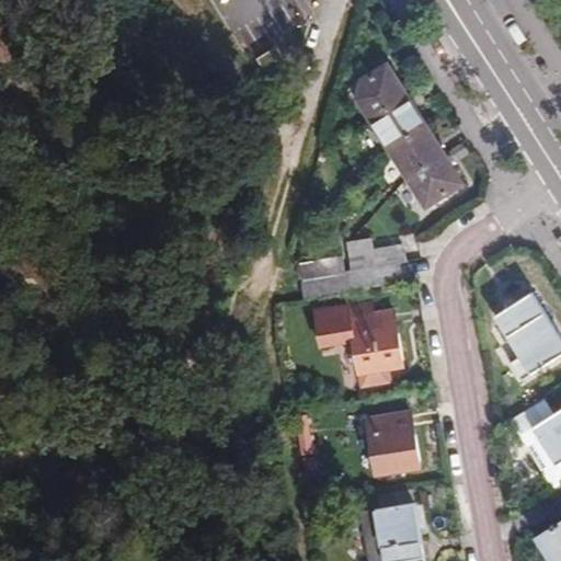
[(288,63),(277,44),(259,56),(268,76),(288,63)]
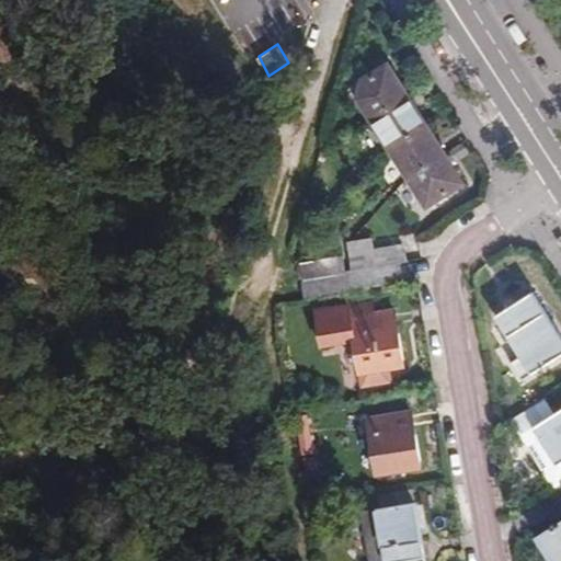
[(365,78),(363,98),(428,206),(464,183),(390,63),(365,78)]
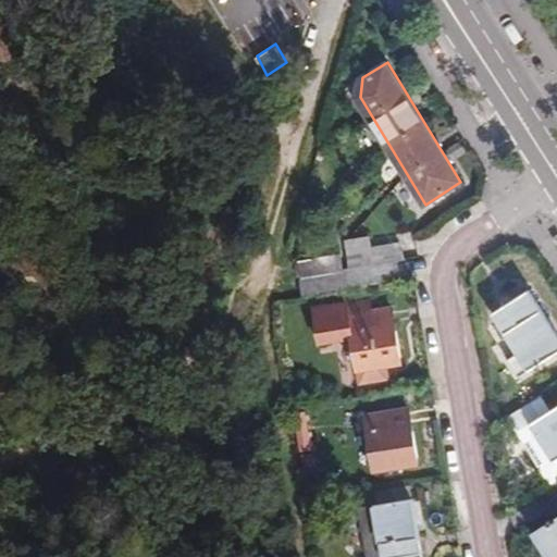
[(347,292),(403,283),(399,264),(405,263),(401,246),(371,250),(369,238),(350,242),(347,245),(351,272),(344,273),(347,292)]
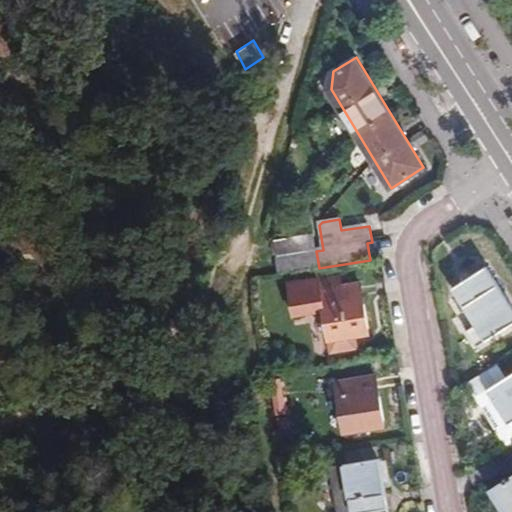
[(274,241),(279,275),(319,268),(316,251),(313,235),(274,241)]
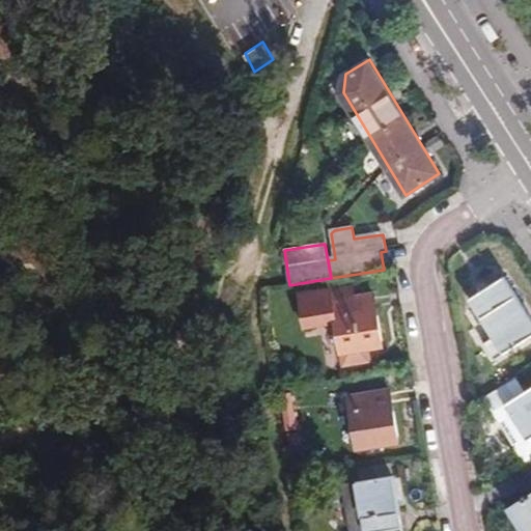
[(530,320),(503,278),(469,299),(493,335),(481,343),(493,361),(530,336),(530,320)]
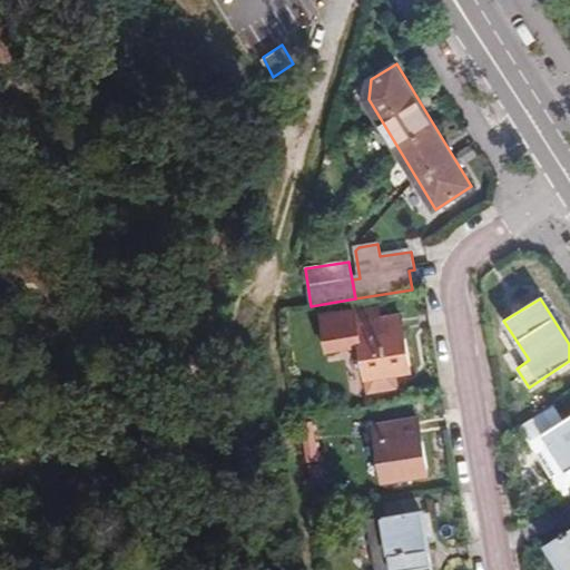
[(377,308),(321,318),(327,353),(360,347),(366,394),(395,390),(392,373),(410,370),(402,316),(380,320),(377,308)]
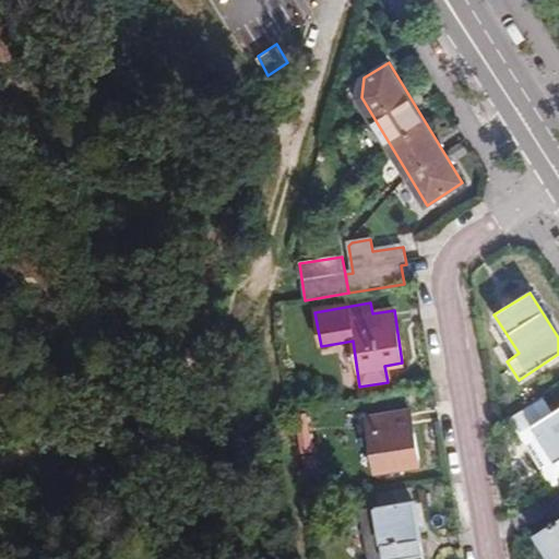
[(533,458),(551,487),(558,482),(558,408),(533,427),(548,449),(533,458)]
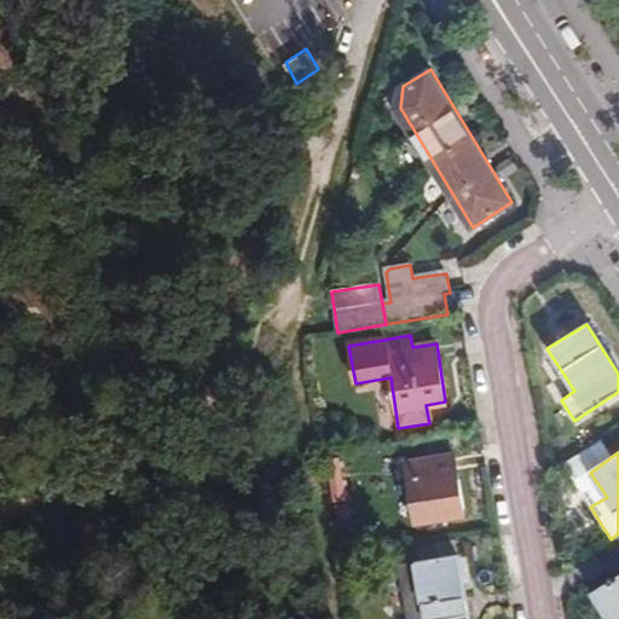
[(455,457),(405,464),(415,524),(463,516),(455,457)]
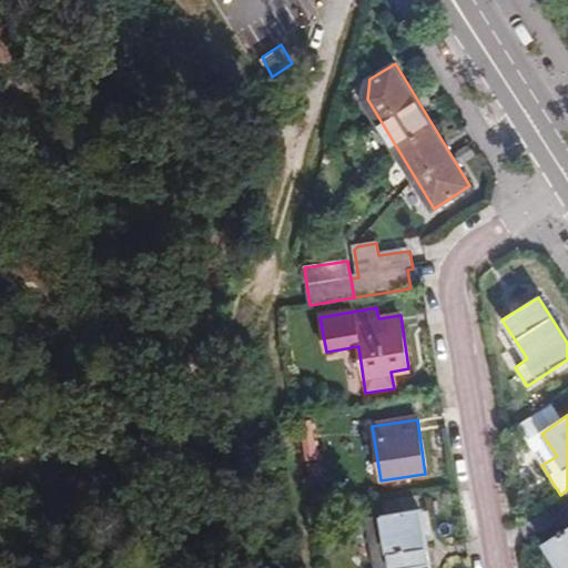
[(419,510),(416,497),(399,499),(403,513),(419,510)]
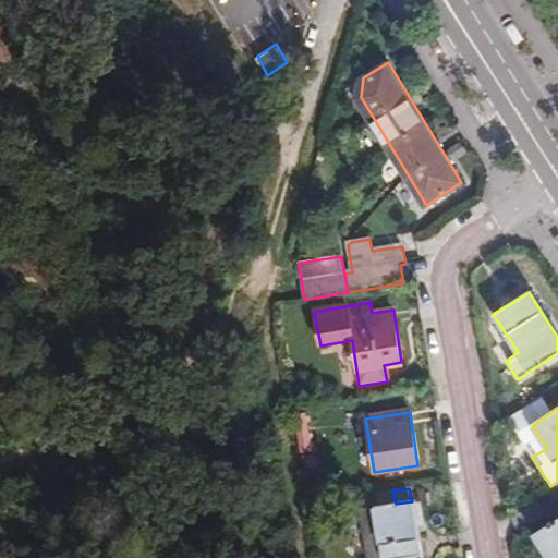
[(392,490),(373,494),(375,507),(384,557),(405,557),(422,555),(412,501),(396,504),(392,490)]
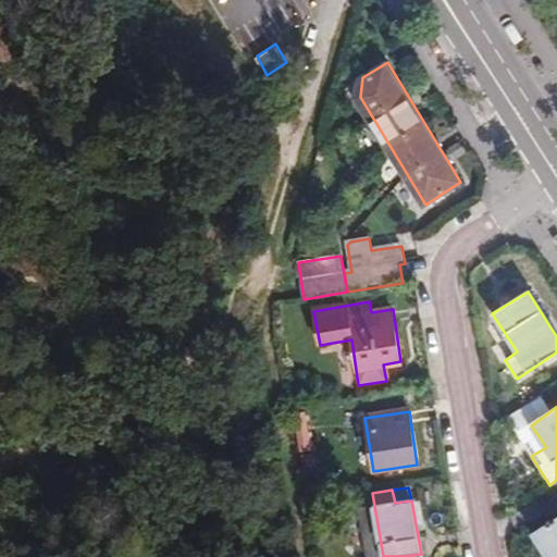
[(383,556),(374,506),(357,508),(364,556),(383,556)]
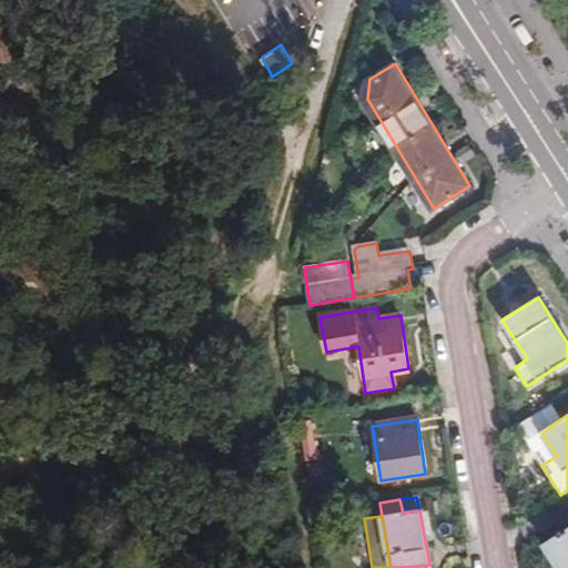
[(567,567),(567,526),(543,544),(558,567),(567,567)]
